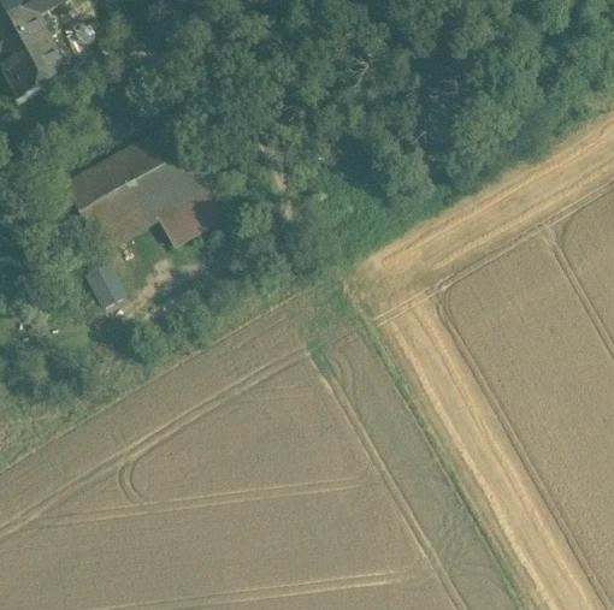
[(0,18),(30,1),(29,0),(0,0),(0,18)]
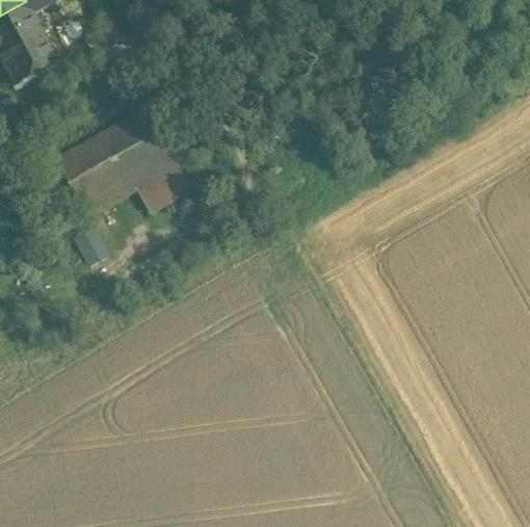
[(25,0),(26,1),(31,10),(50,0),(25,0)]
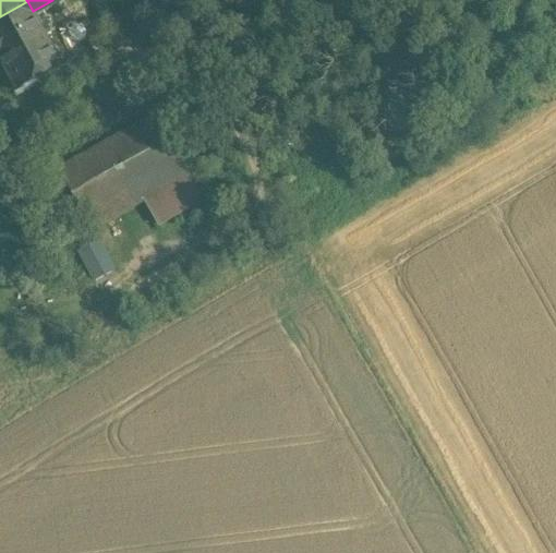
[(33,11),(27,1),(0,16),(0,60),(15,87),(61,62),(33,11)]
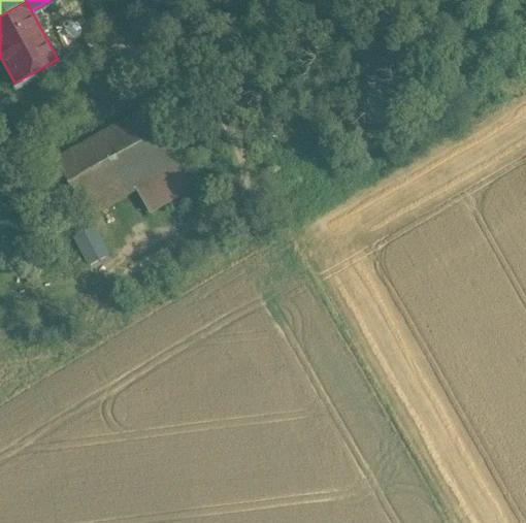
[(145,105),(54,156),(54,157),(86,214),(134,187),(146,208),(190,184),(160,130),(159,130),(145,105)]
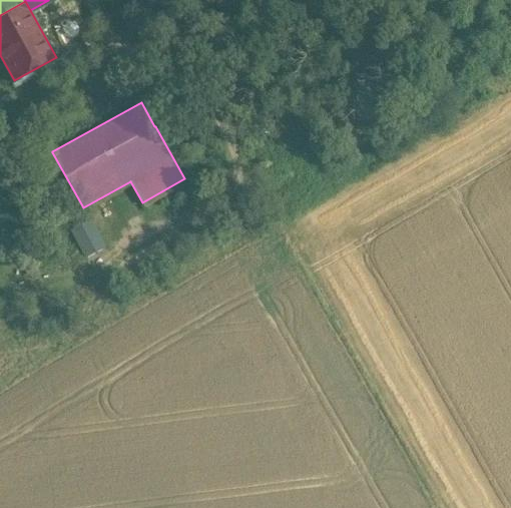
[(69,230),(79,255),(103,244),(92,220),(69,230)]
